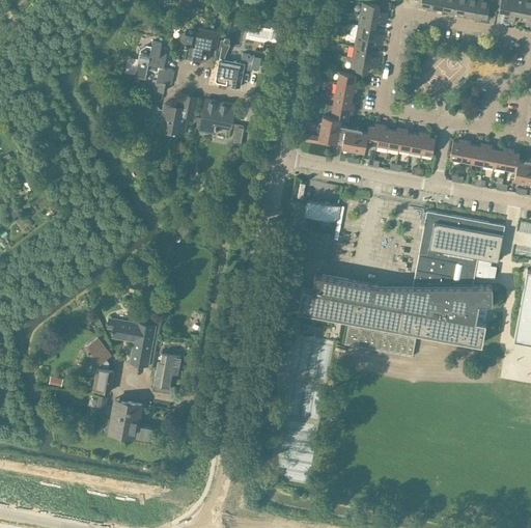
[(431,12),(434,0),(421,0),(420,7),(426,8),(425,11),(431,12)]
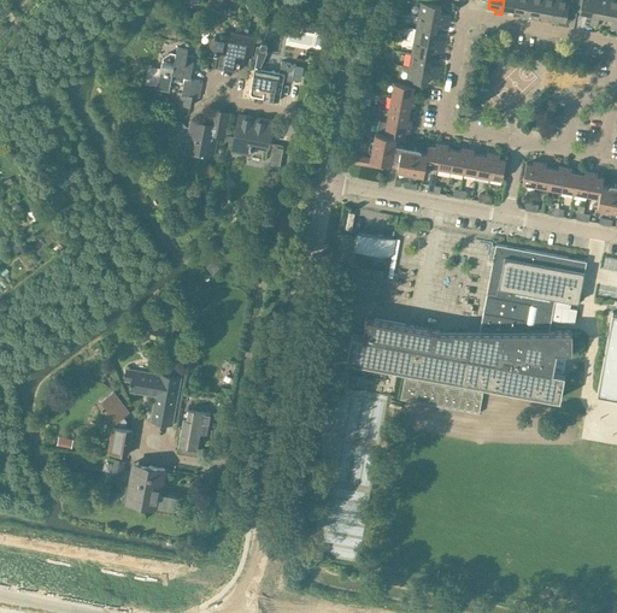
[(515,13),(517,0),(504,0),(501,15),(507,16),(509,12),(515,13)]
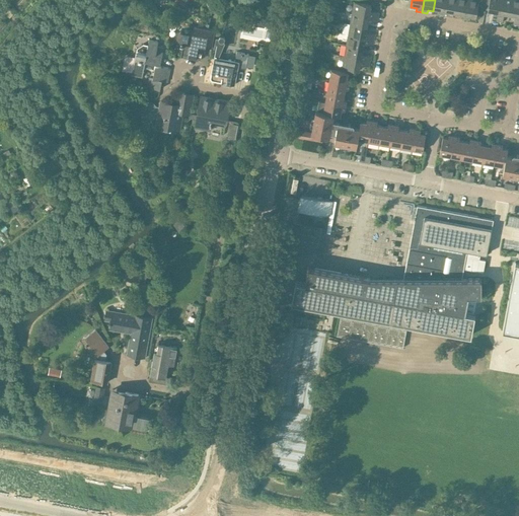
[(443,16),(445,0),(435,0),(433,11),(438,12),(438,15),(443,16)]
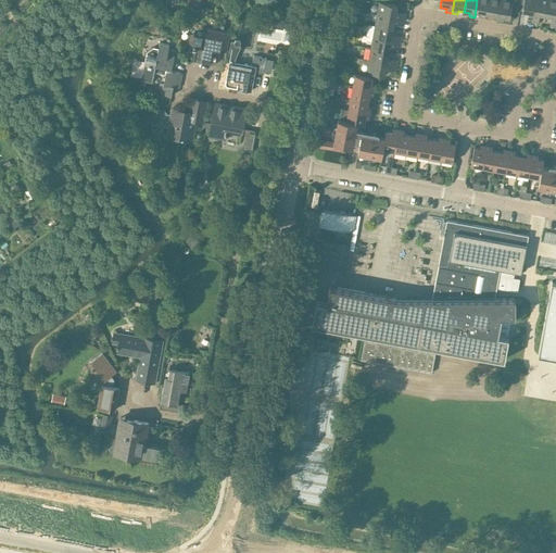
[(487,16),(489,0),(477,0),(475,17),(480,19),(481,15),(487,16)]
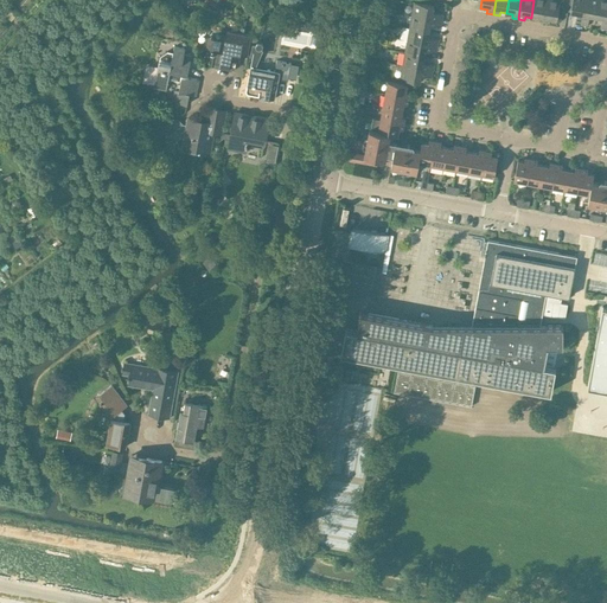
[(543,24),(547,0),(534,0),(531,18),(537,19),(537,23),(543,24)]
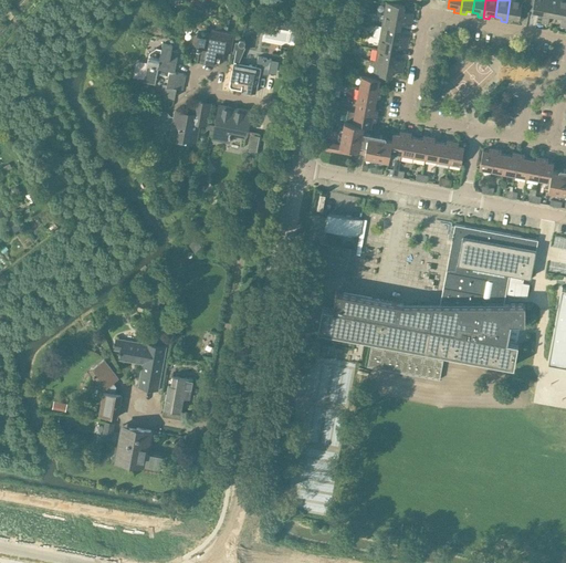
[(523,2),(511,0),(510,0),(506,22),(513,23),(513,20),(520,21),(523,2)]
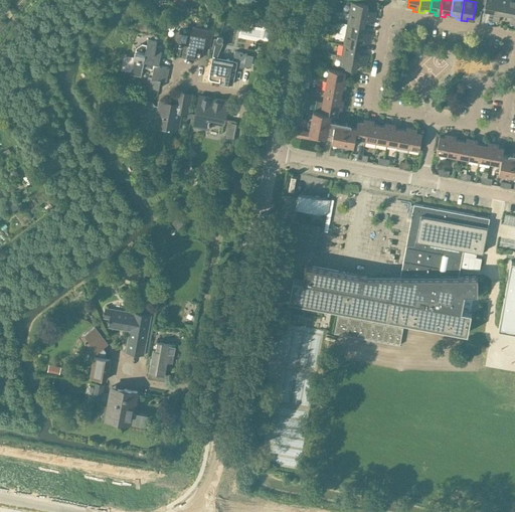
[(494,24),(497,0),(486,0),(484,13),(490,14),(488,23),(494,24)]
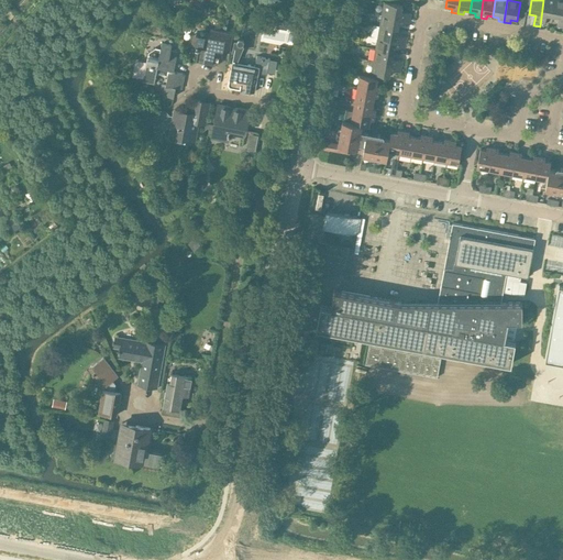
[(553,19),(556,0),(555,0),(543,0),(540,26),(545,28),(548,18),(553,19)]
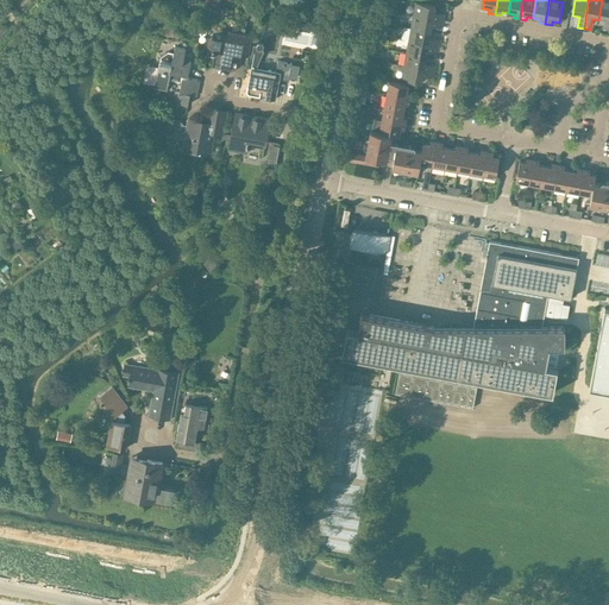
[(608,33),(608,30),(608,1),(602,0),(598,20),(604,21),(602,32),(608,33)]
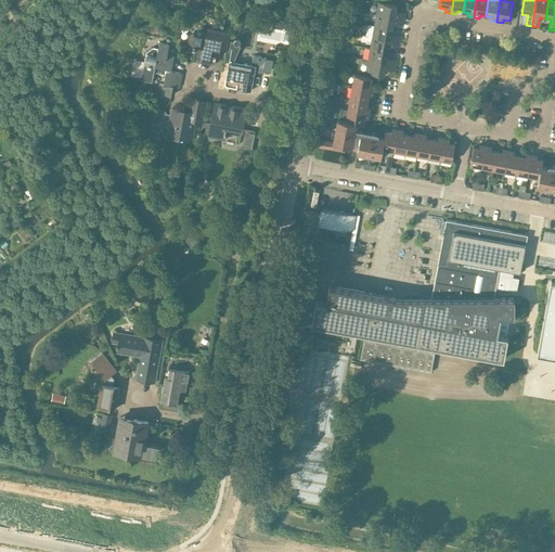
[(397,8),(378,4),(376,16),(404,22),(405,16),(396,14),(397,8)]
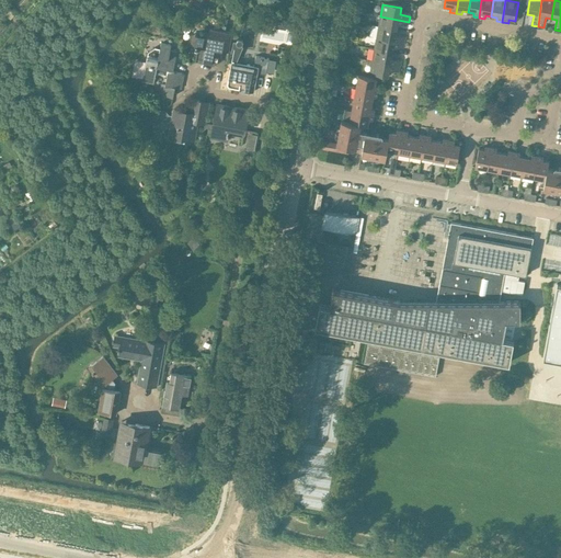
[(408,27),(409,22),(380,16),(378,29),(397,32),(398,26),(408,27)]
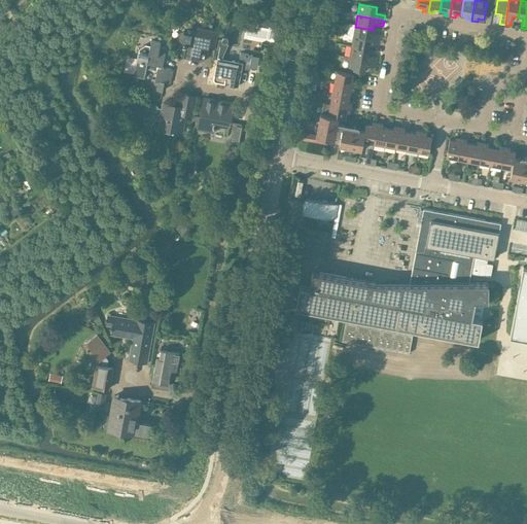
[(372,35),(373,30),(355,27),(353,38),(380,42),(381,37),(372,35)]
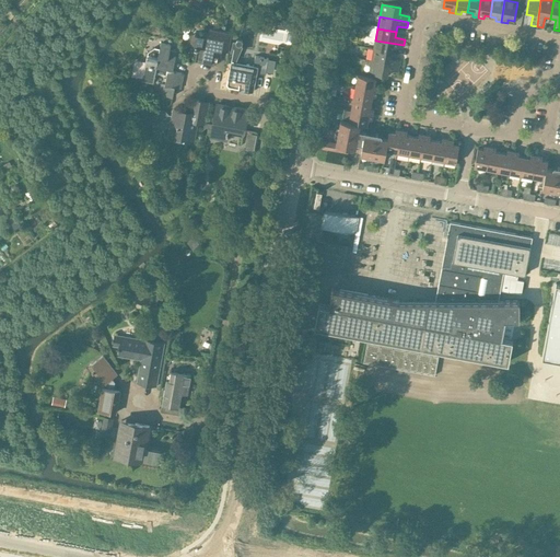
[(232,36),(209,32),(207,42),(205,42),(205,39),(190,37),(188,51),(197,53),(195,64),(212,67),(212,64),(214,64),(217,56),(214,56),(214,51),(229,54),(232,36)]
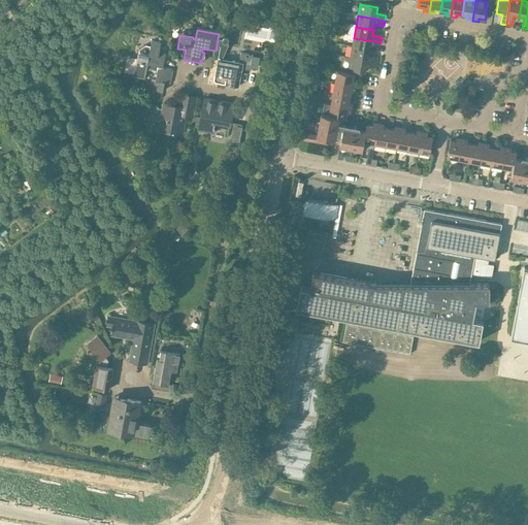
[(380,48),(381,42),(354,38),(352,48),(369,52),(370,46),(380,48)]
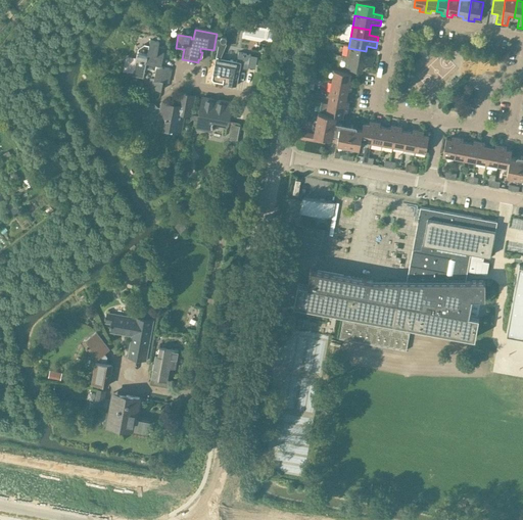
[(237,63),(221,60),(221,58),(227,45),(226,44),(227,43),(227,42),(227,41),(226,40),(226,39),(225,39),(224,39),(223,39),(222,39),(222,40),(221,40),(221,41),(218,41),(215,59),(216,60),(211,82),(214,83),(224,85),(224,83),(229,84),(228,86),(237,88),(240,71),(248,73),(251,57),(239,55),(237,63)]
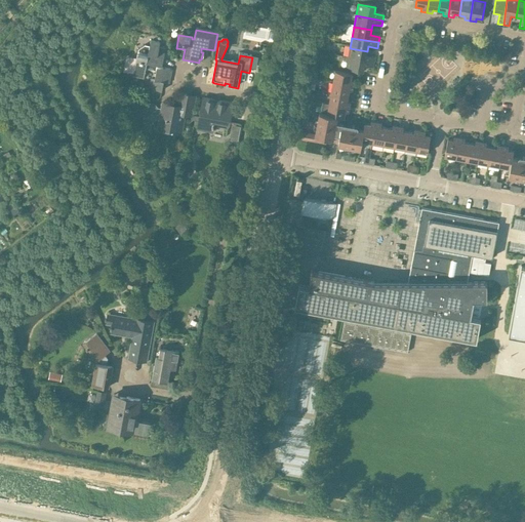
[(169,86),(172,72),(162,70),(166,51),(159,50),(160,45),(151,43),(150,48),(145,47),(138,51),(133,79),(145,81),(146,72),(156,73),(155,82),(151,81),(149,91),(162,93),(164,85),(169,86)]
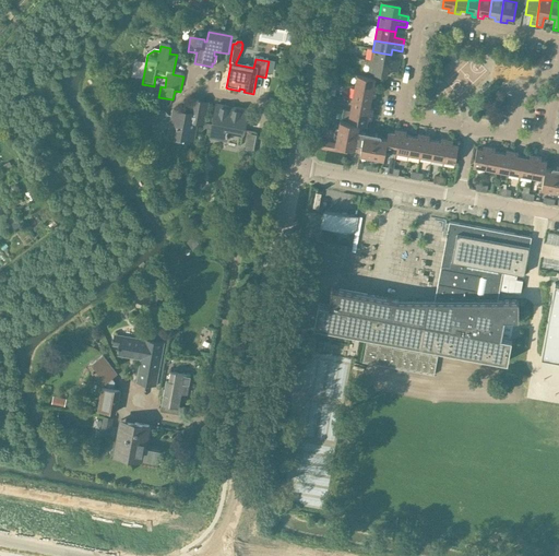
[(390,60),(391,55),(372,51),(370,63),(399,69),(400,62),(390,60)]
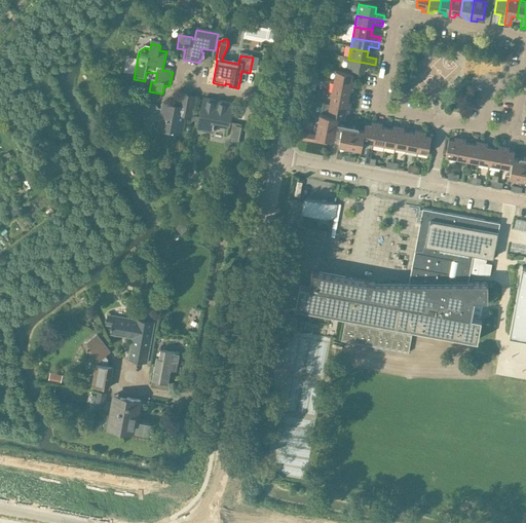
[(374,70),(375,65),(348,60),(346,71),(364,74),(365,68),(374,70)]
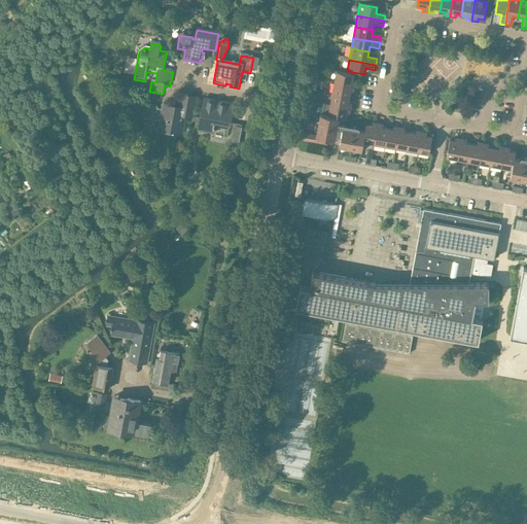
[(354,76),(337,73),(335,84),(355,88),(355,82),(352,81),(354,76)]
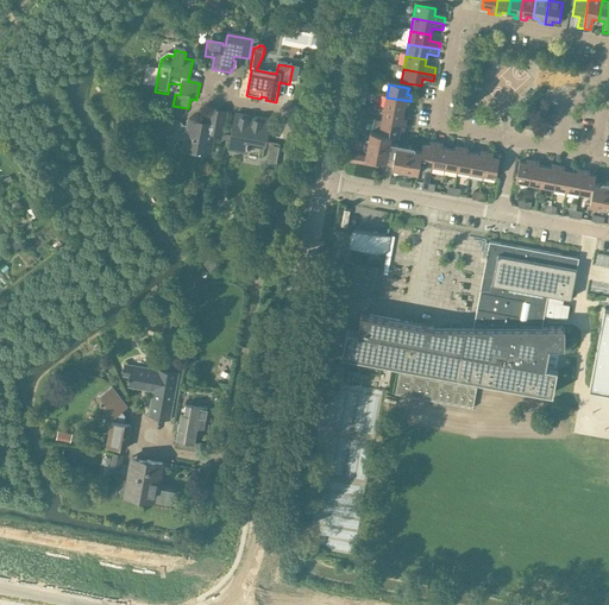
[(409,108),(410,101),(387,98),(384,109),(405,113),(406,107),(409,108)]
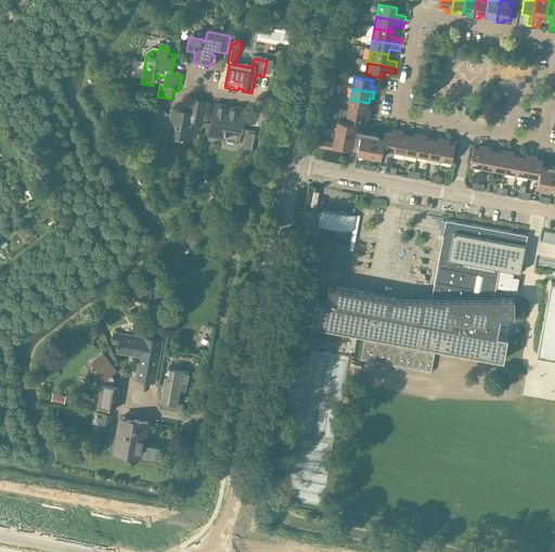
[(368,110),(369,103),(350,100),(348,112),(370,116),(371,110),(368,110)]
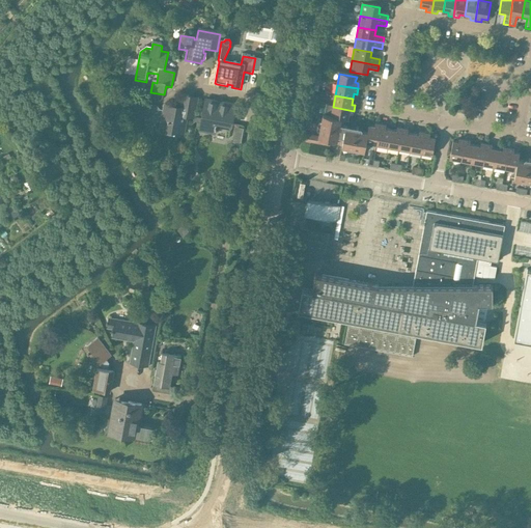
[(165,107),(160,132),(185,137),(188,120),(194,121),(198,100),(183,98),(180,109),(165,107)]
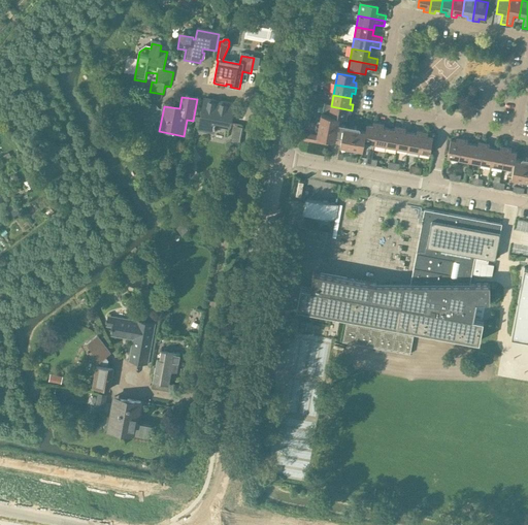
[(230,127),(234,106),(205,101),(199,132),(213,134),(216,124),(230,127)]
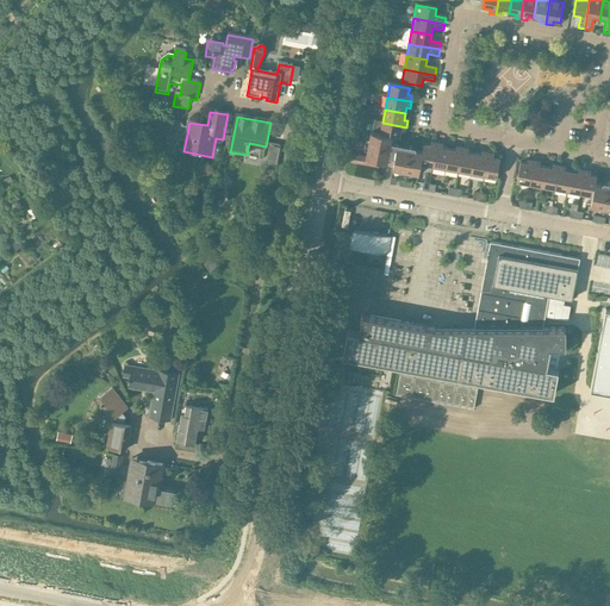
[(184,129),(179,123),(165,135),(169,141),(184,129)]
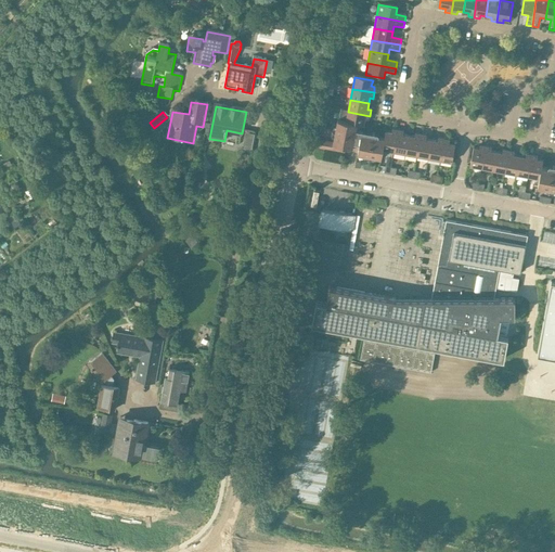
[(369,122),(370,116),(348,112),(346,123),(357,126),(364,127),(365,120),(369,122)]
